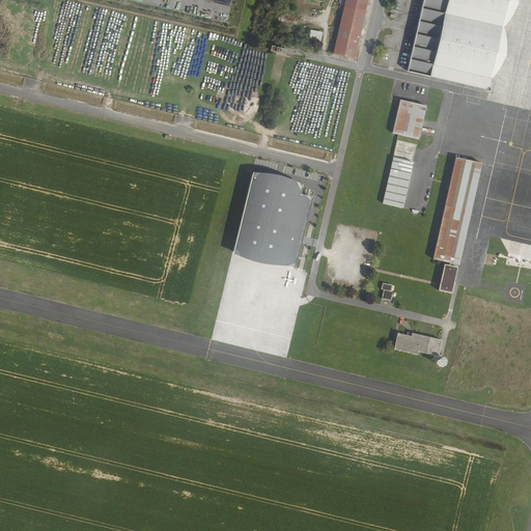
[(344,0),(333,53),(354,57),(366,0),(344,0)]
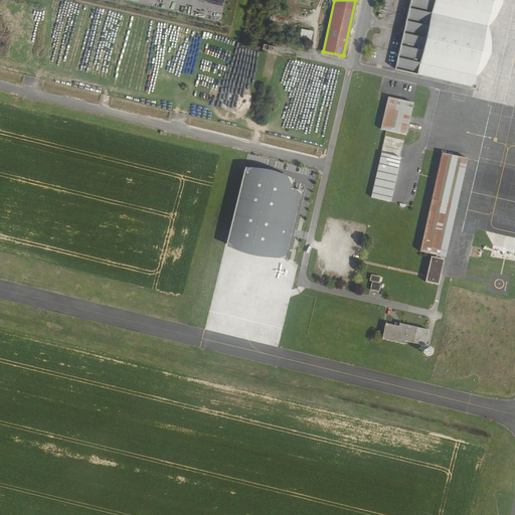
[(410,0),(403,30),(395,68),(475,87),(477,74),(484,65),(488,59),(490,55),(491,51),(491,49),(491,39),(490,32),(488,25),(497,14),(500,8),(502,4),(503,1),(502,0),(410,0)]
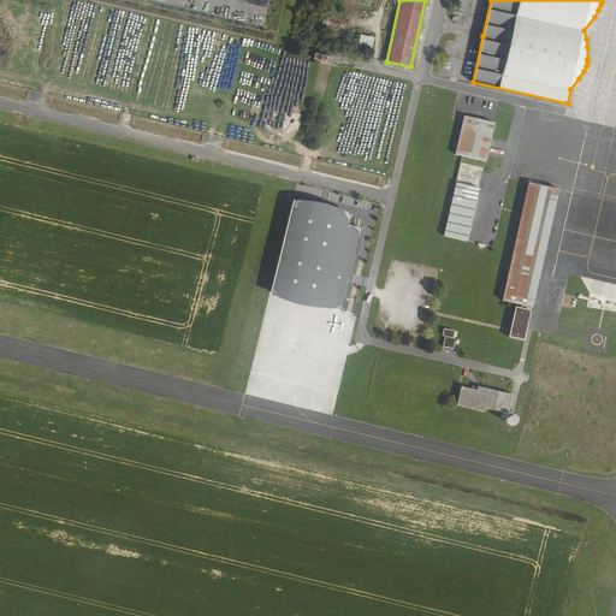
[(359,45),(373,47),(374,36),(361,35),(359,45)]
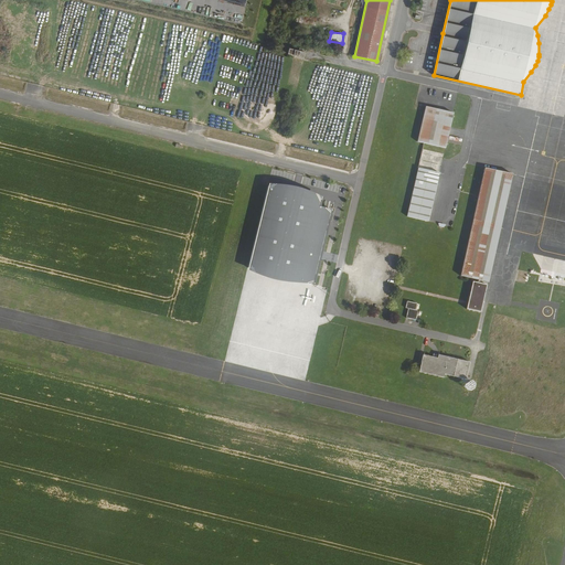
[(426,106),(417,141),(445,148),(454,113),(426,106)]
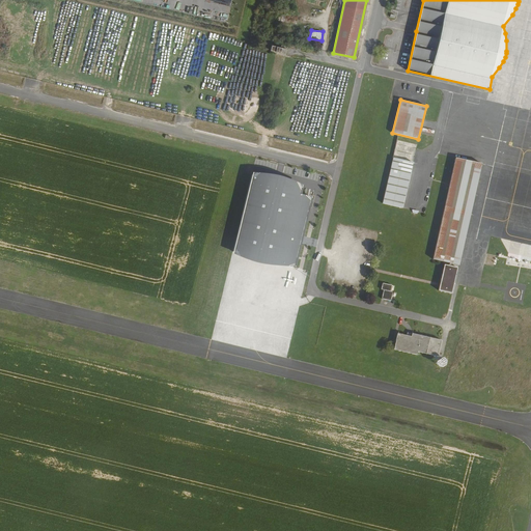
[(393,158),(382,203),(402,207),(413,163),(393,158)]
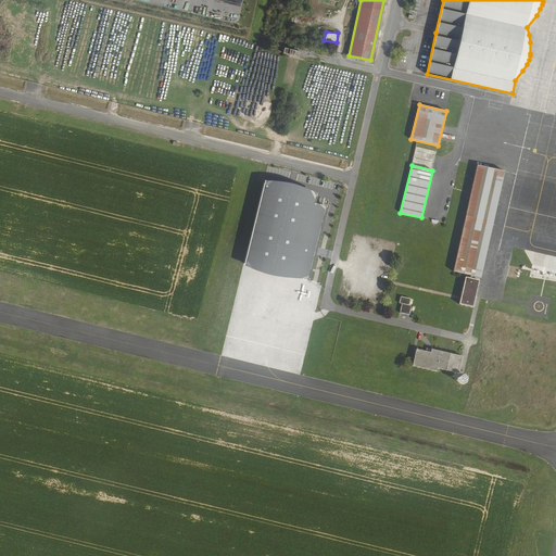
[(466,214),(453,274),(480,280),(483,266),(493,223),(504,174),(477,167),(466,214)]
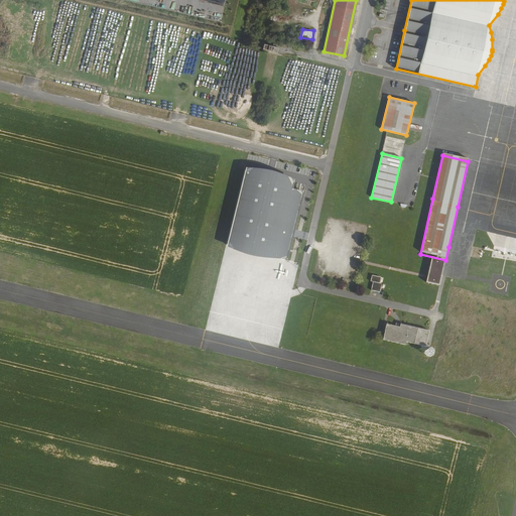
[(290,190),(291,184),(244,172),(226,245),(284,259),(301,194),(290,190)]
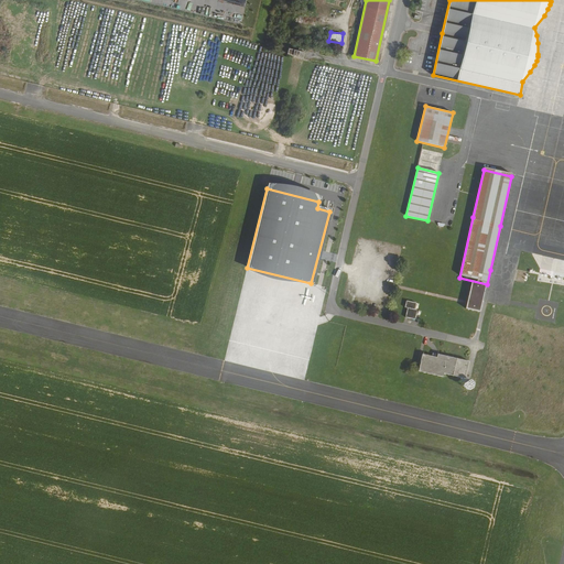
[(467,302),(466,308),(479,312),(486,284),(472,281),(467,302)]
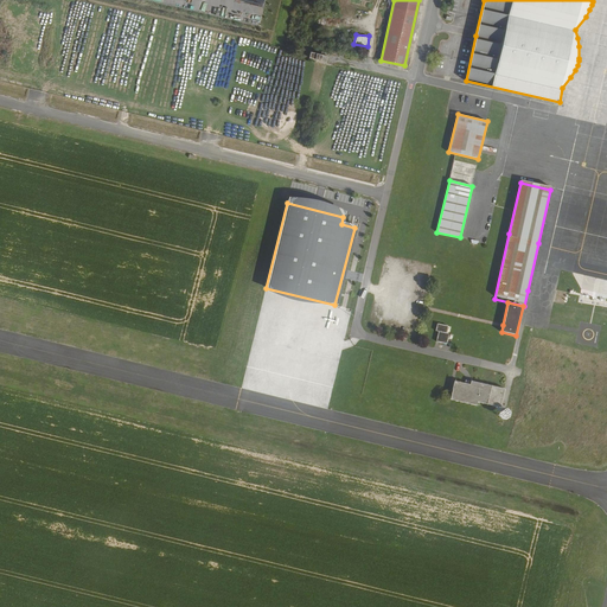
[(438,324),(435,331),(438,331),(435,342),(447,344),(449,334),(446,333),(448,326),(438,324)]
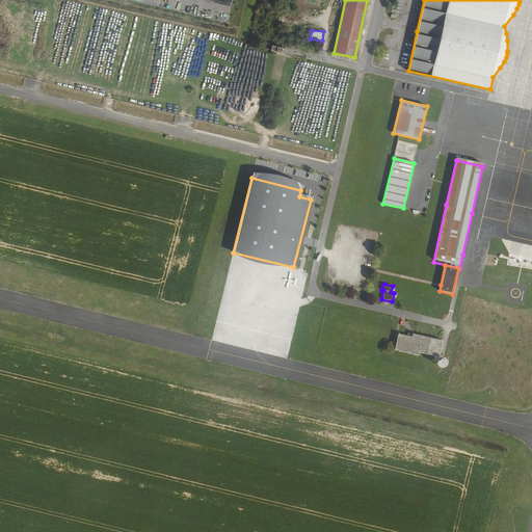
[(398,334),(394,350),(417,355),(418,352),(437,357),(442,341),(407,333),(407,336),(398,334)]
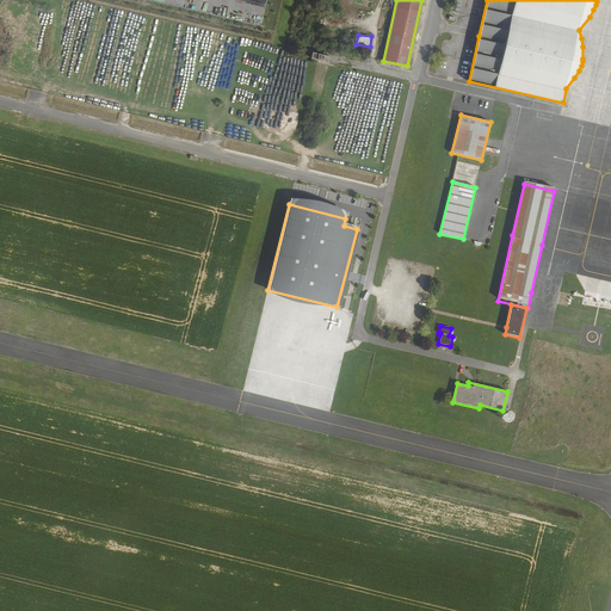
All buildings are outlined.
